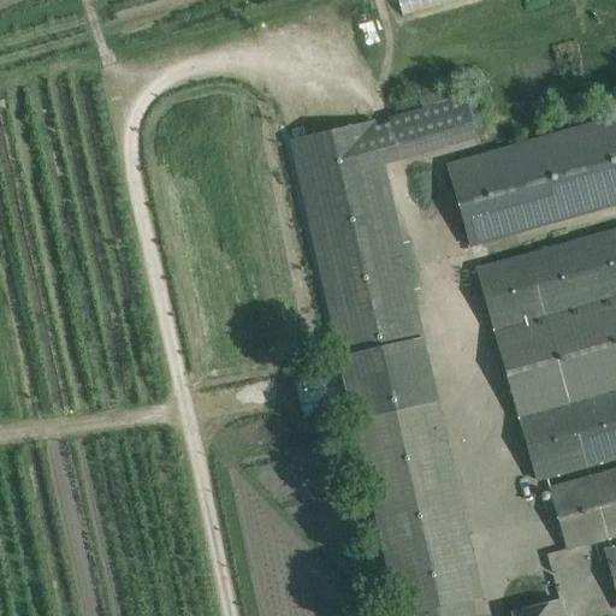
[(290,141),(344,379),(398,615),(475,615),(472,598),(480,597),(381,160),(475,134),(465,96),(388,118),(388,119),(373,123),(290,141)]
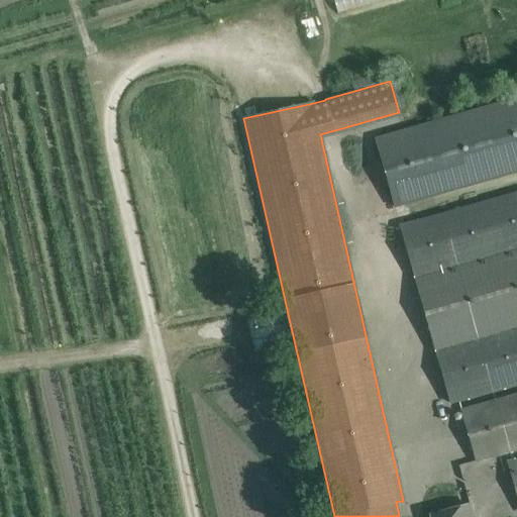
[(516,173),(516,191),(399,225),(414,279),(516,250),(516,97),(375,139),(394,209),(516,173)]
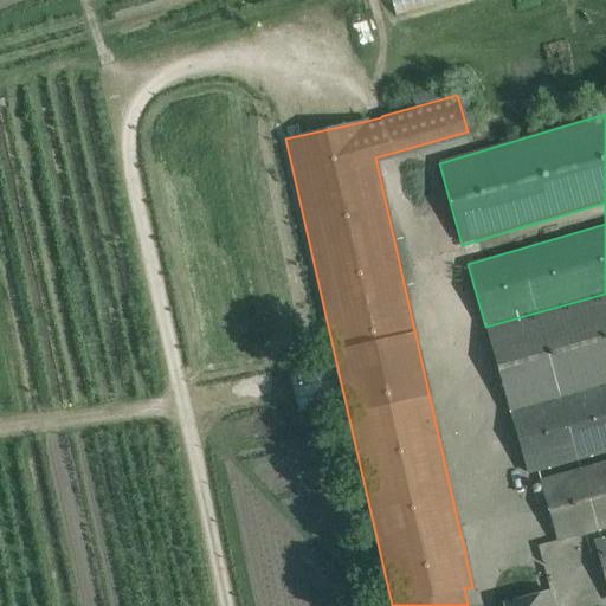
[(605,294),(485,327),(491,345),(528,475),(605,451),(605,294)]
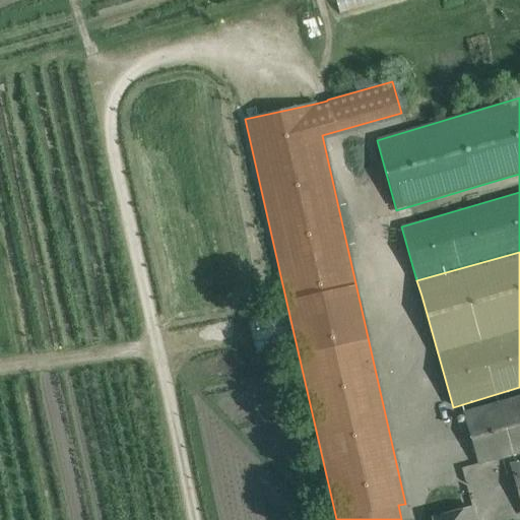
[(519,451),(519,396),(464,412),(478,463),(519,451)]
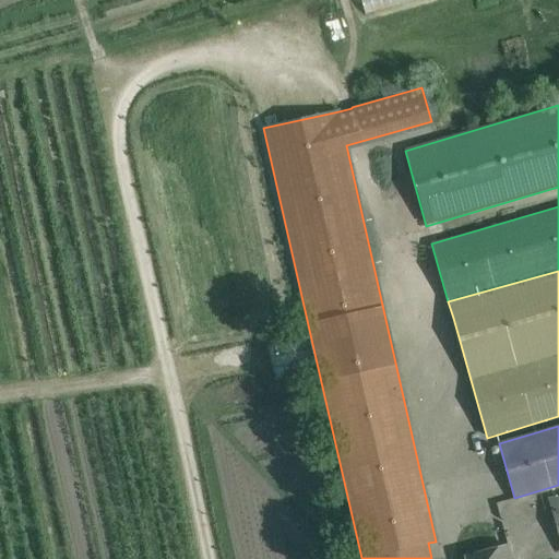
[(558,499),(549,502),(558,531),(558,536),(558,499)]
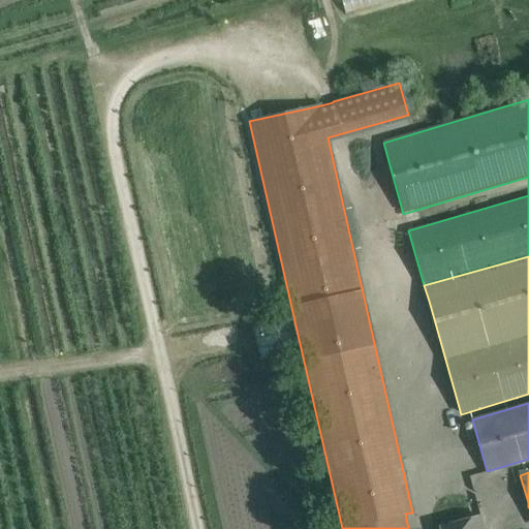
[(484,528),(480,516),(440,527),(440,528),(484,528)]
